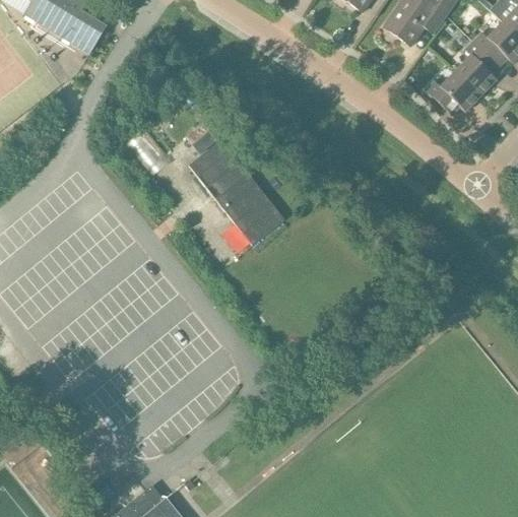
[(31,0),(34,1),(26,13),(90,53),(107,26),(81,11),(88,0),(31,0)]
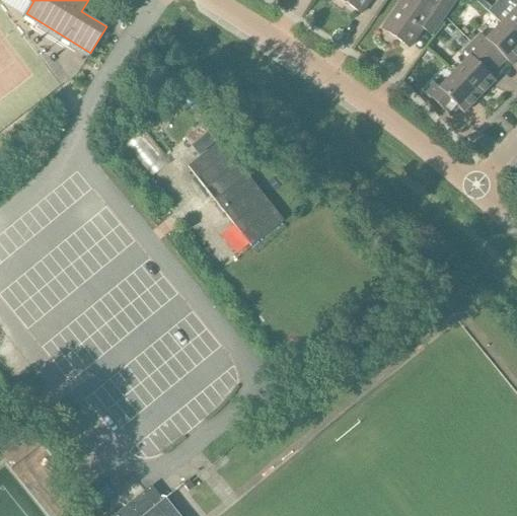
[(346,0),(363,12),(371,0),(346,0)]
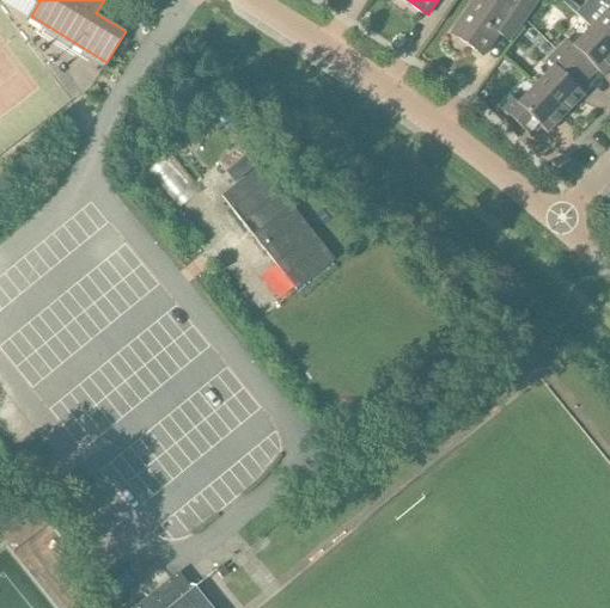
[(524,24),(537,5),(540,0),(476,0),(453,32),(486,54),(512,16),(524,24)]
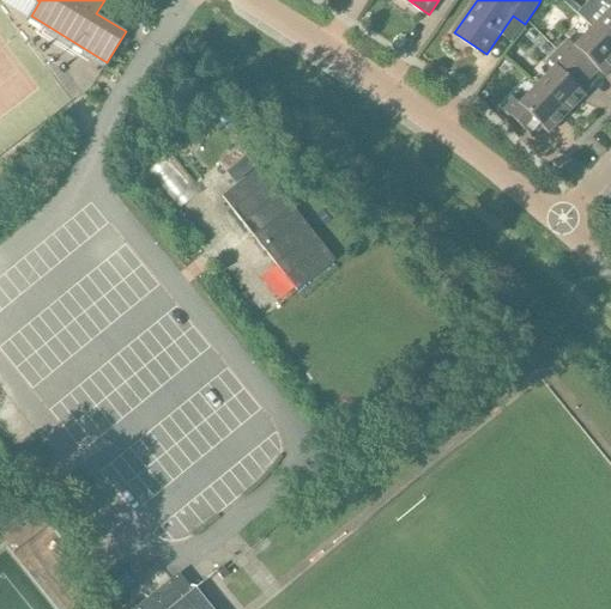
[(596,26),(610,42),(610,0),(587,0),(578,10),(596,26)]
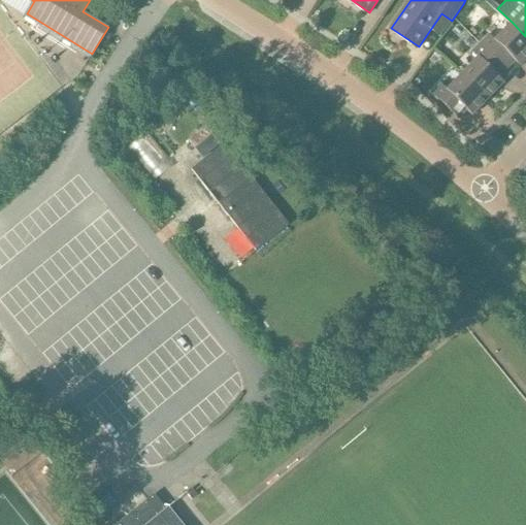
[(482,42),(501,61),(510,53),(522,64),(525,60),(525,36),(513,23),(497,39),(491,33),(487,36),(482,42)]
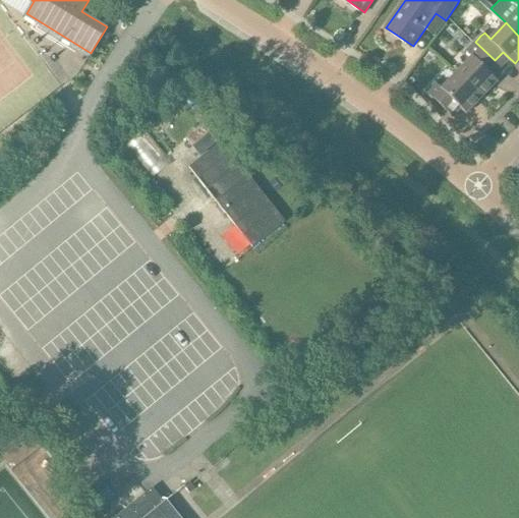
[(475,31),(470,36),(475,42),(480,36),(475,31)]
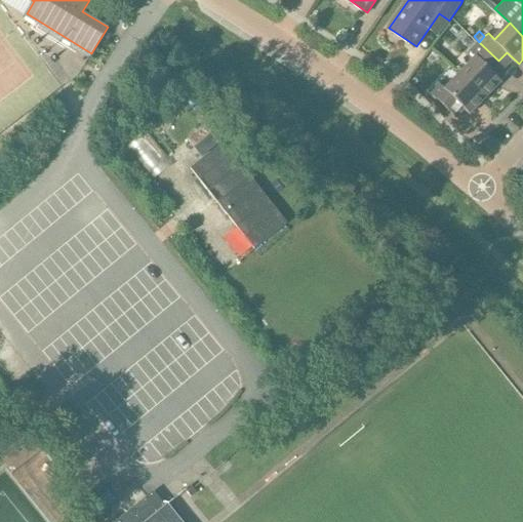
[(461,72),(487,96),(503,80),(490,69),(498,61),(479,42),(472,49),(478,55),(461,72)]
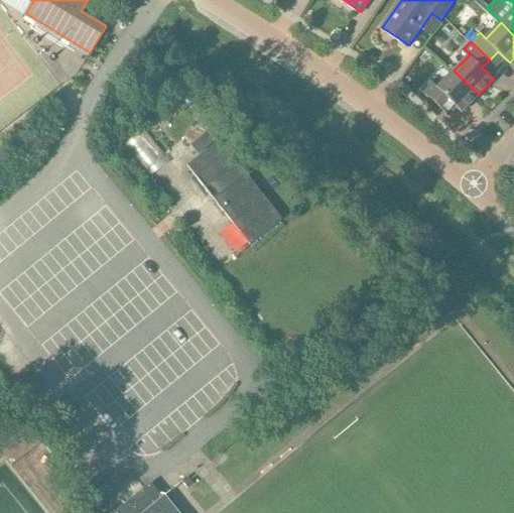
[(438,87),(432,81),(424,90),(443,108),(452,100),(463,111),(479,95),(454,71),(438,87)]
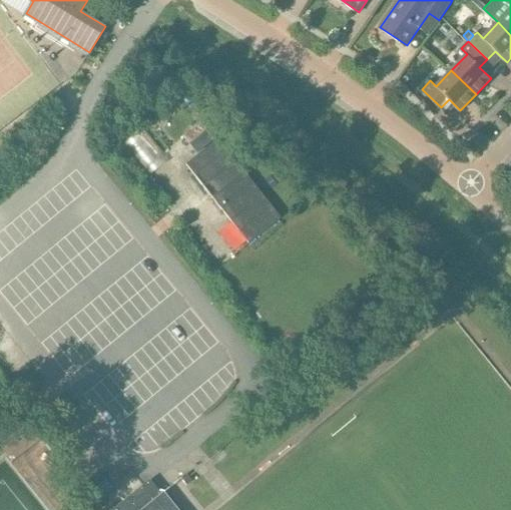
[(203,119),(184,134),(190,142),(209,126),(203,119)]
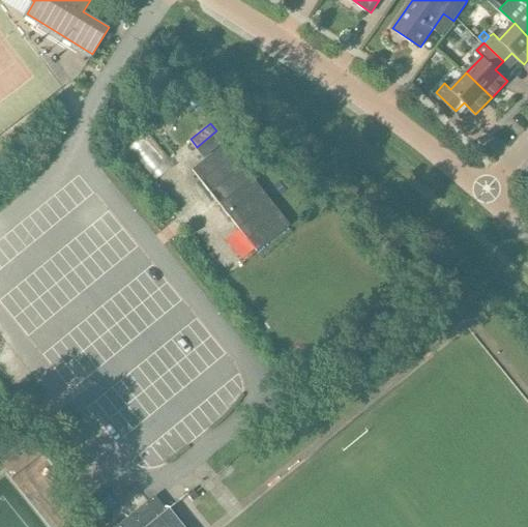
[(150,130),(132,147),(157,178),(177,163),(150,130)]
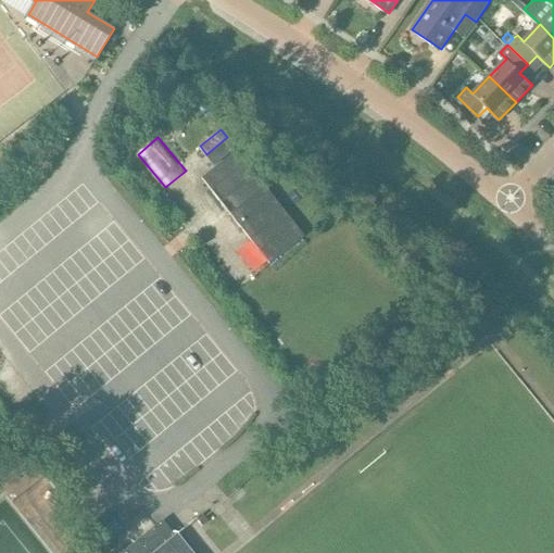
[(225,139),(206,154),(215,165),(234,150),(225,139)]
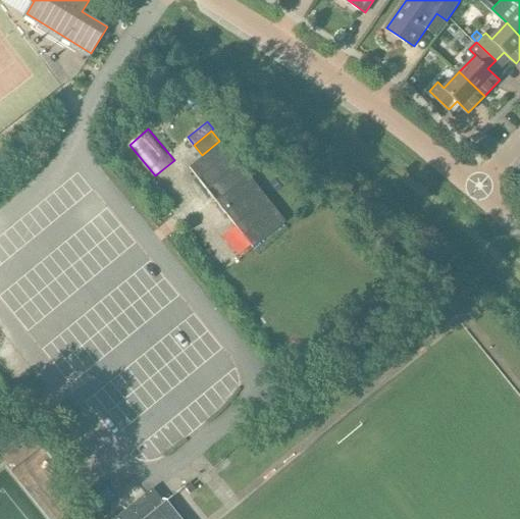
[(222,140),(190,165),(254,246),(287,219),(222,140)]
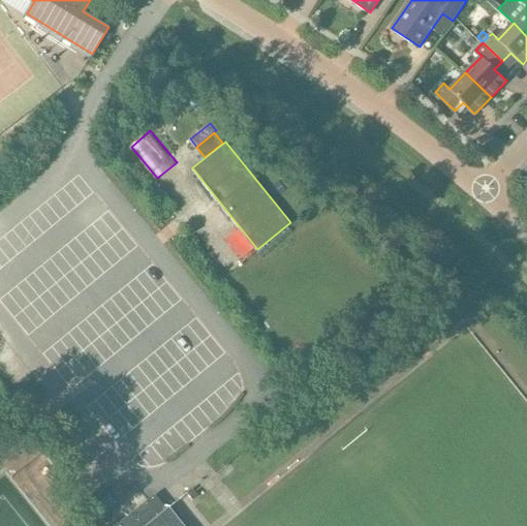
[(191,499),(197,495),(194,491),(192,489),(186,493),(191,499)]
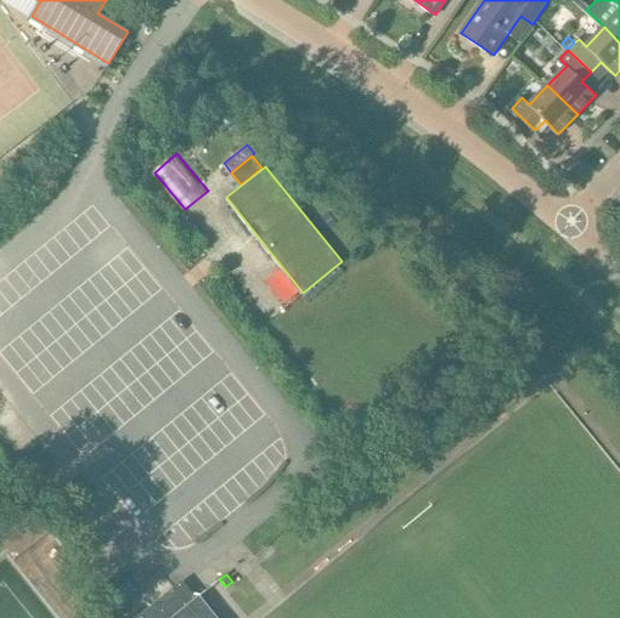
[(219,617),(201,594),(197,596),(184,579),(140,614),(135,608),(123,617),(219,617)]
